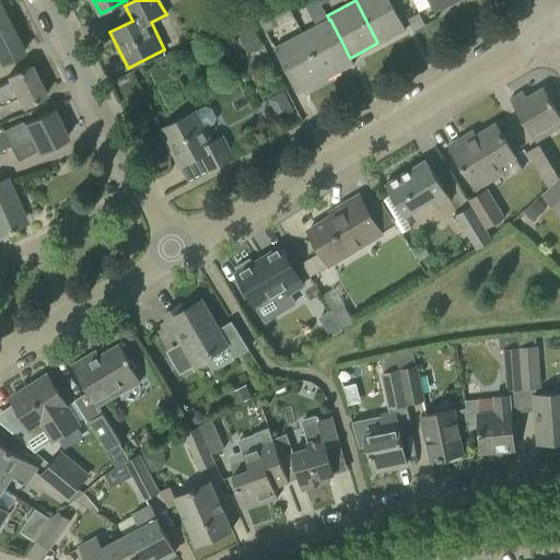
[(389,0),(354,0),(356,0),(377,43),(405,28),(389,0)]
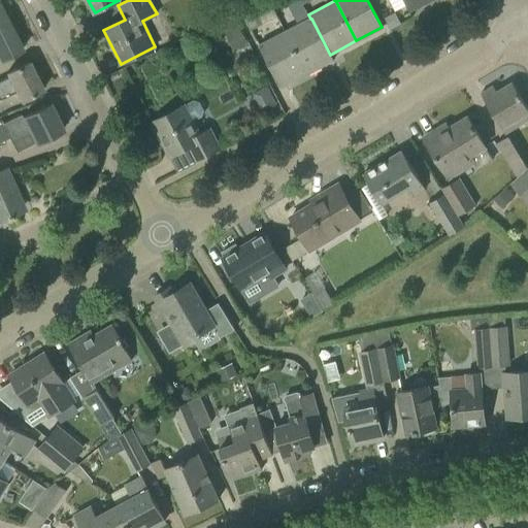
[(402,0),(409,12),(433,0),(402,0)]
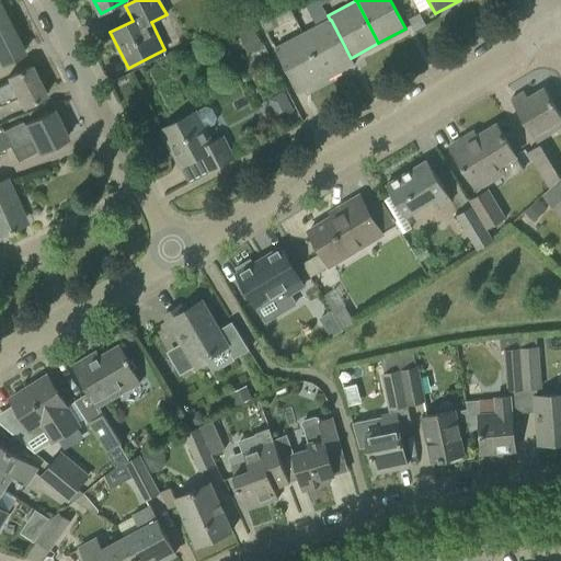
[(273,13),(261,20),(266,31),(278,24),(273,13)]
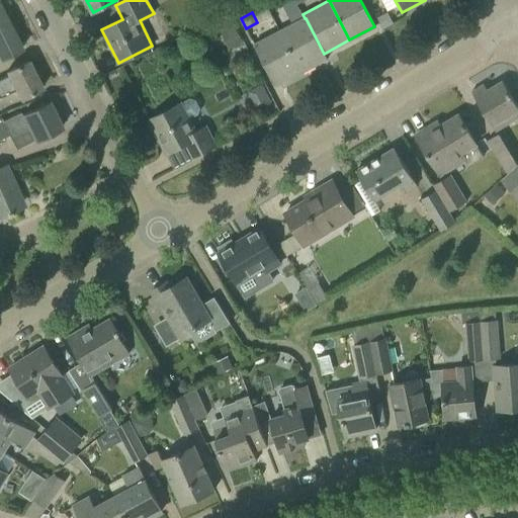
[(386,12),(377,16),(382,26),(392,22),(386,12)]
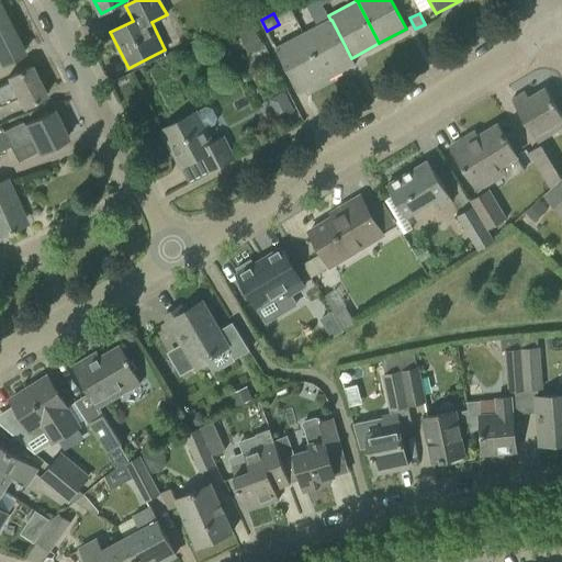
[(330,20),(303,34),(327,78),(355,64),(351,58),(332,20),(330,20)]
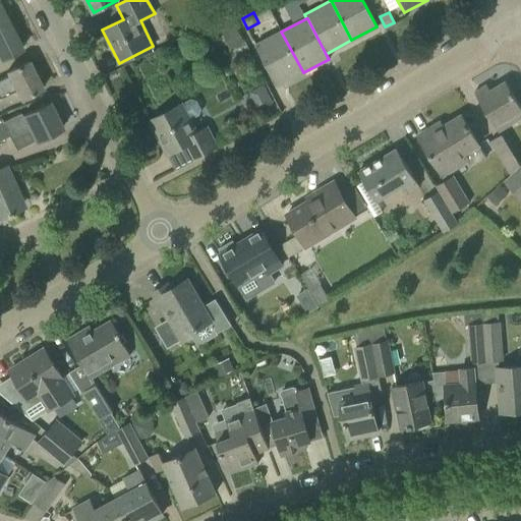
[(0,59),(21,49),(7,21),(0,24),(0,59)]
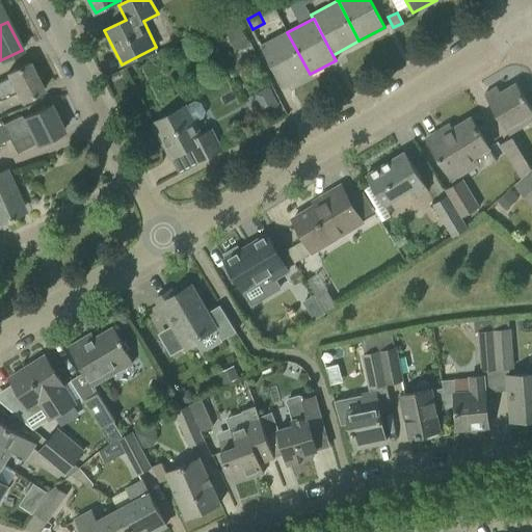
[(239,27),(227,33),(234,48),(246,42),(239,27)]
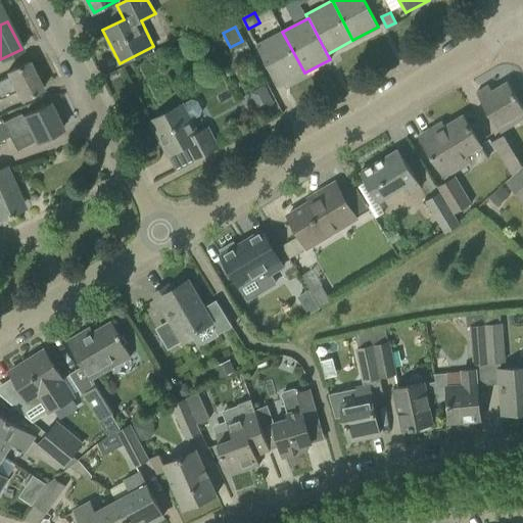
[(304,73),(282,32),(256,46),(278,87),(304,73)]
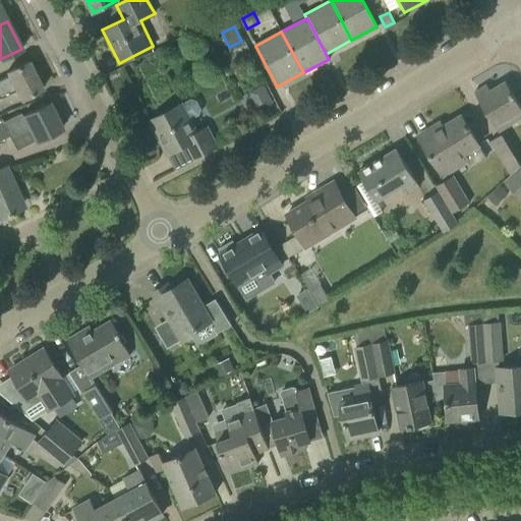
[(0,97),(15,90),(20,100),(42,89),(27,61),(6,72),(7,75),(0,78),(0,97)]
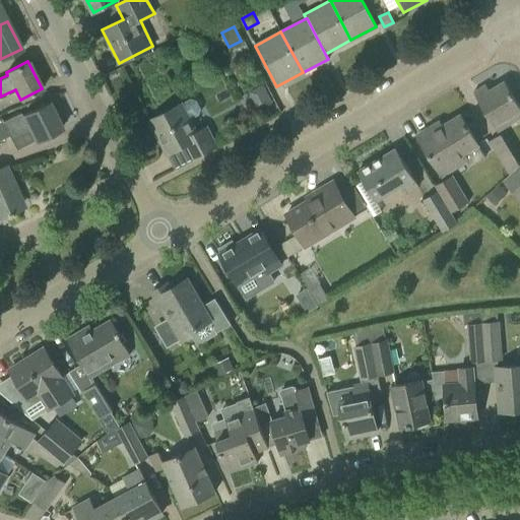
[(473,92),(499,131),(511,123),(507,118),(519,110),(519,107),(504,81),(489,90),(485,85),(473,92)]
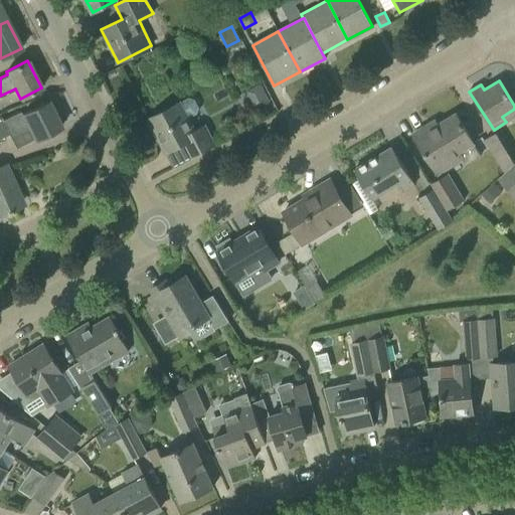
[(180,102),(147,120),(158,141),(162,139),(169,151),(183,144),(190,158),(215,145),(207,130),(197,135),(188,118),(196,114),(197,109),(193,101),(187,99),(180,102)]
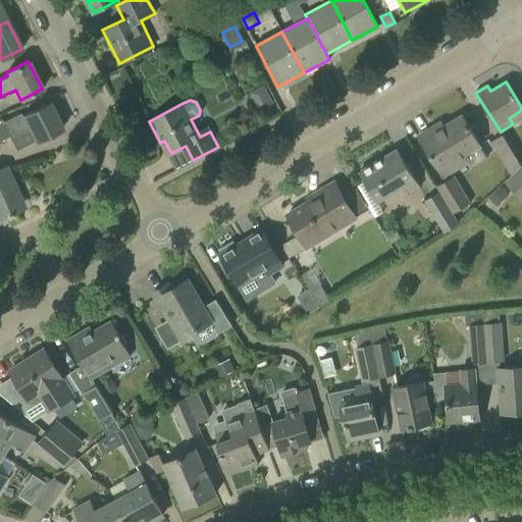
[(21,116),(19,113),(2,122),(0,118),(0,140),(8,137),(15,151),(61,128),(48,102),(21,116)]
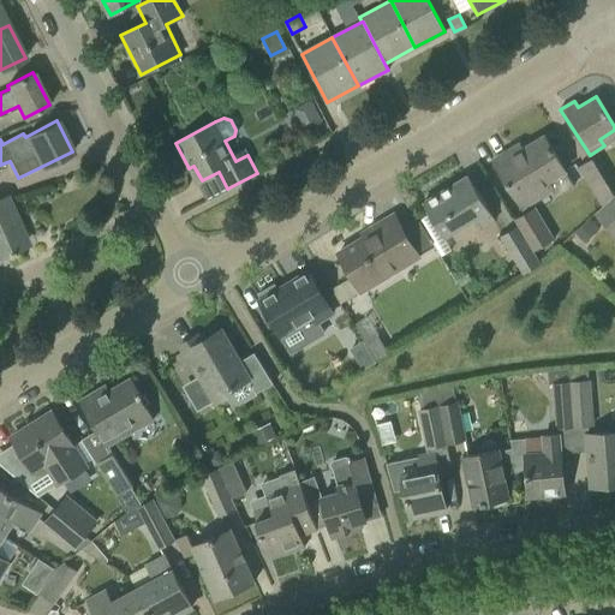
[(506,180),(523,208),(551,190),(556,197),(574,186),(565,171),(556,157),(544,137),(513,155),(509,150),(493,160),(506,180)]
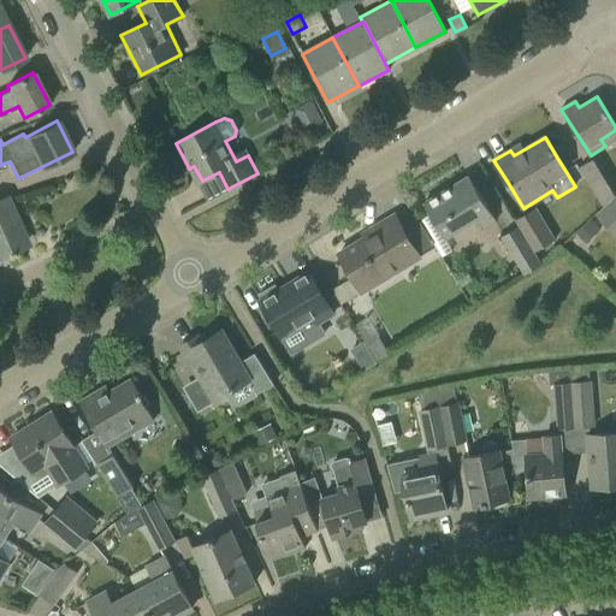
[(579,167),(603,207),(615,195),(593,159),(579,167)]
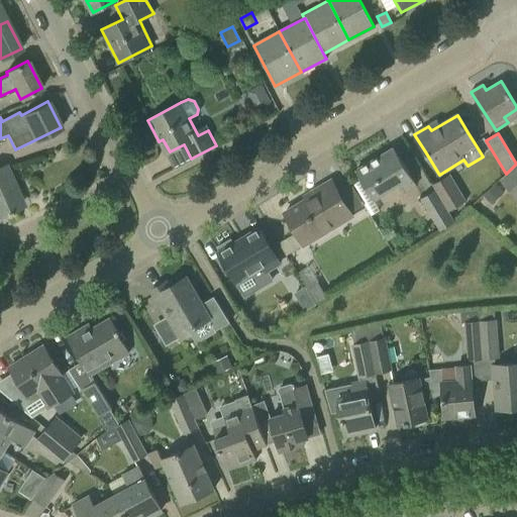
[(416,185),(404,165),(393,147),(355,171),(373,200),(399,185),(403,193),(416,185)]
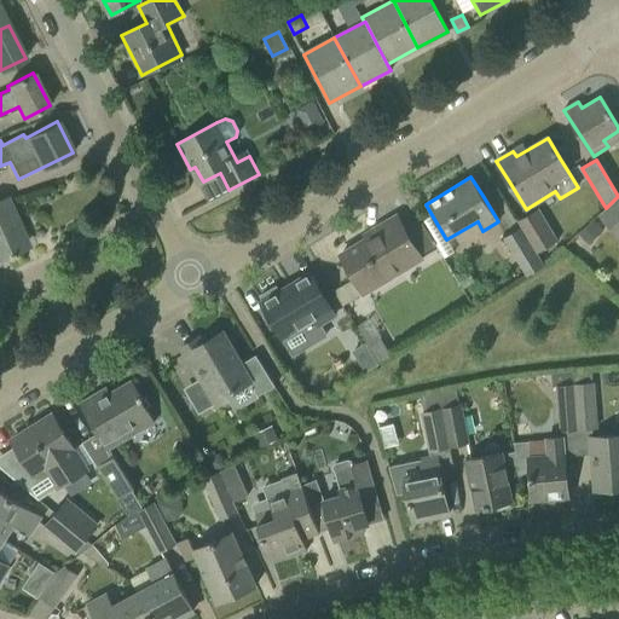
[(618,195),(618,196),(606,208),(597,215),(618,238),(618,195)]
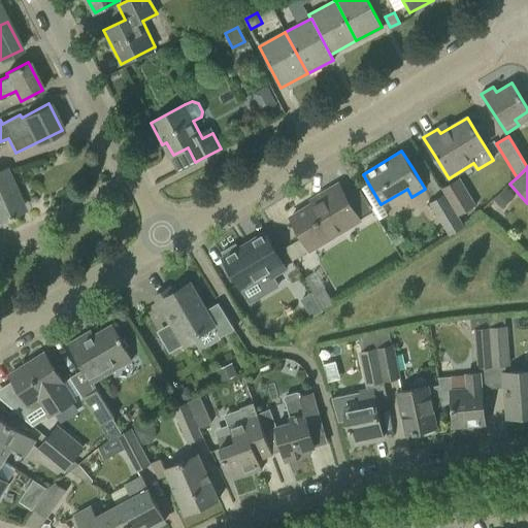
[(0,170),(0,220),(6,218),(7,218),(20,211),(7,186),(11,184),(5,169),(0,170)]
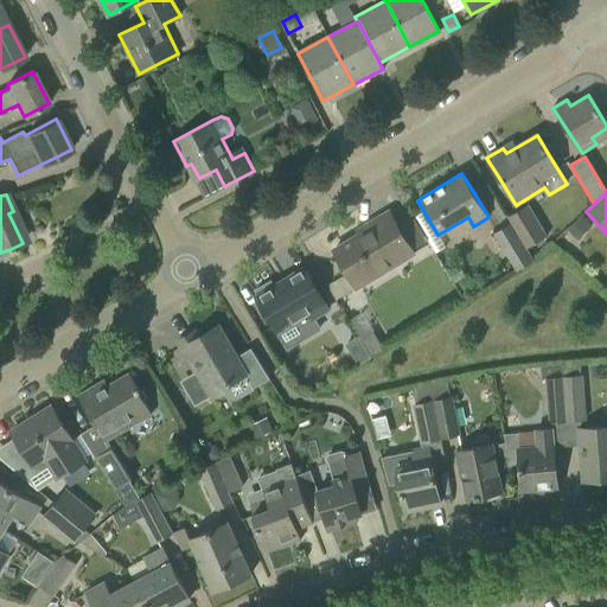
[(508,217),(512,224),(526,249),(548,236),(529,204),(508,217)]
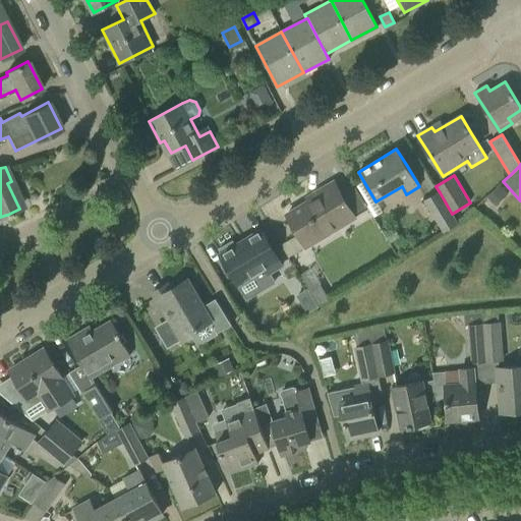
[(315,192),(317,195),(287,214),(297,231),(298,233),(280,243),(288,257),(306,246),(306,247),(355,218),(344,199),(333,181),(315,192)]
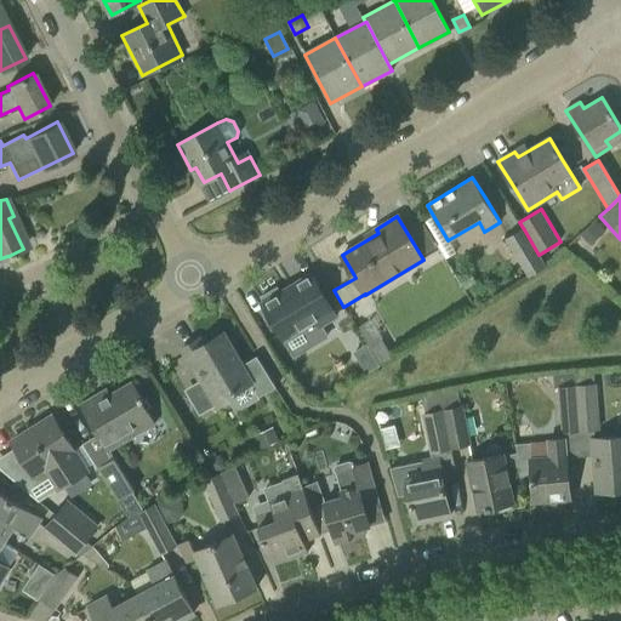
[(539,255),(524,229),(506,240),(528,277),(546,267),(539,255)]
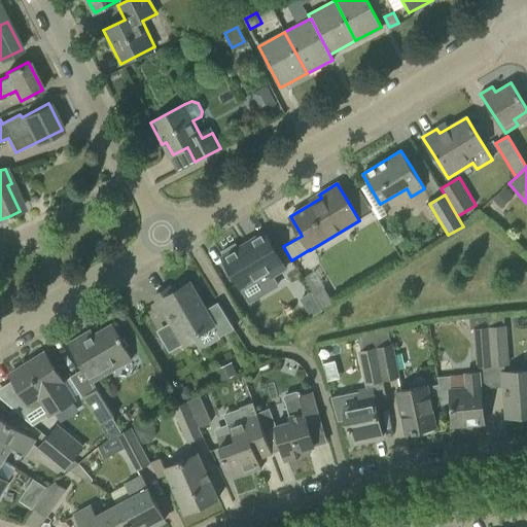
[(397,229),(388,234),(394,244),(403,239),(397,229)]
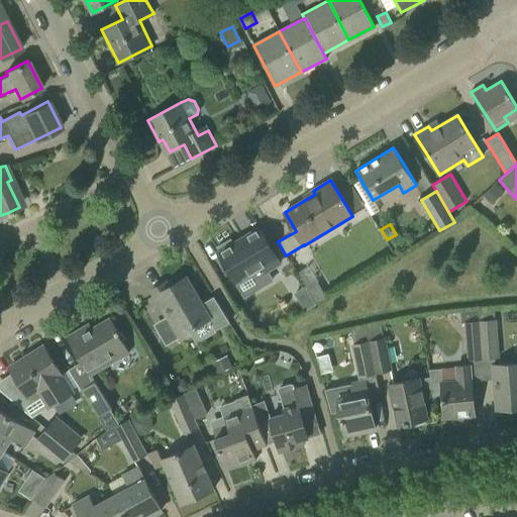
[(280,264),(270,245),(259,228),(233,243),(230,239),(217,246),(220,251),(218,252),(228,270),(235,283),(263,267),(266,272),(280,264)]
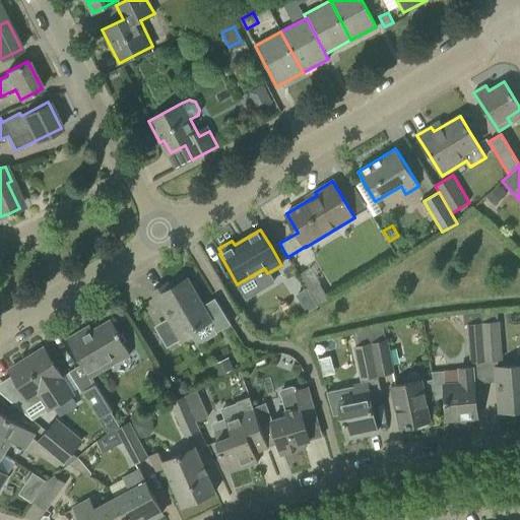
[(167,284),(152,293),(163,310),(179,338),(210,320),(217,332),(229,325),(231,324),(216,299),(202,307),(197,297),(187,279),(170,289),(167,284)]
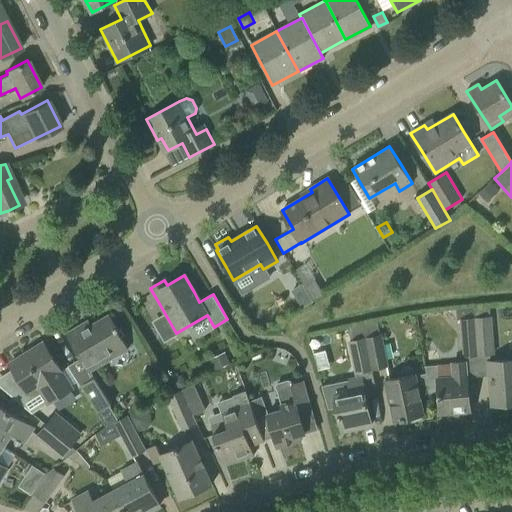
[(314,279),(304,285),(313,300),(323,294),(314,279)]
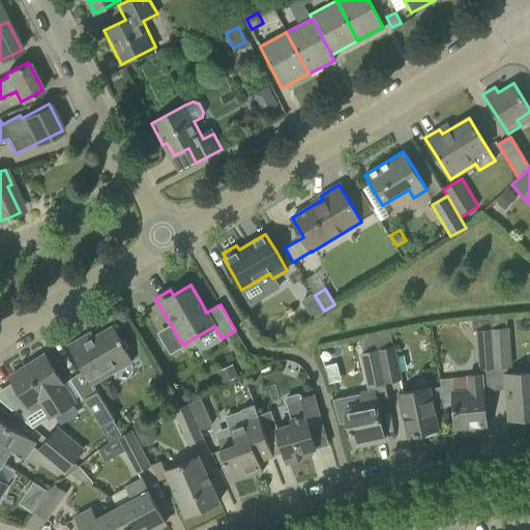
[(314,293),(302,300),(313,318),(324,311),(315,295),(314,293)]
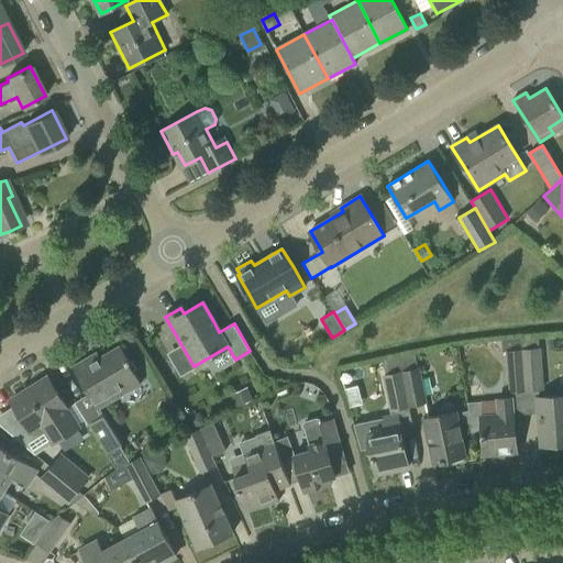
[(520,339),(501,341),(503,352),(506,352),(509,392),(525,390),(521,351),(520,339)]
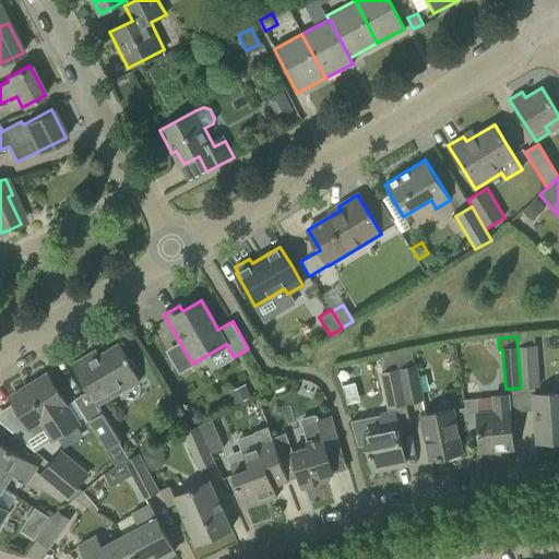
[(72,364),(95,405),(139,380),(128,360),(129,359),(119,343),(86,363),(84,357),(72,364)]
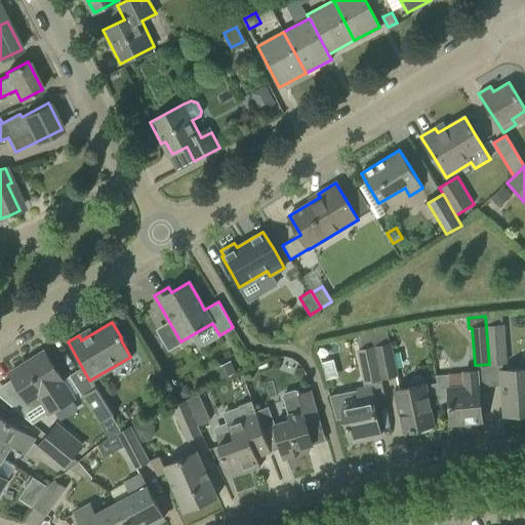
[(502,325),(486,327),(489,364),(506,363),(502,325)]
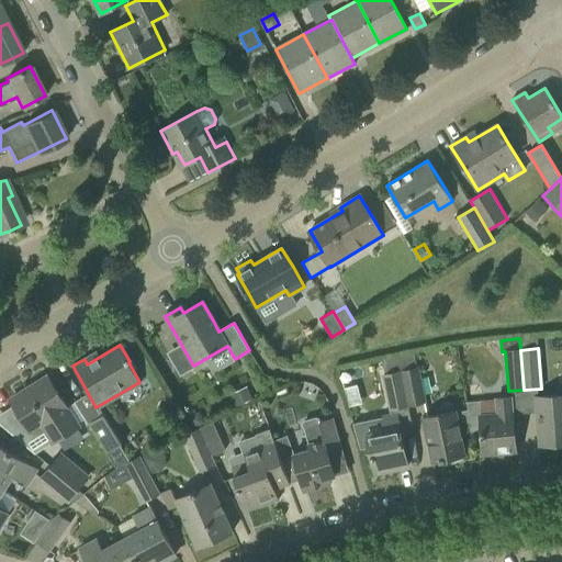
[(418,368),(401,371),(408,405),(425,402),(418,368)]
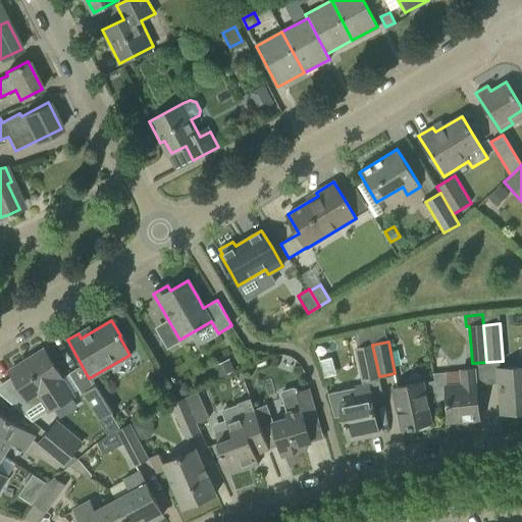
[(379,376),(372,345),(356,348),(363,380),(379,376)]
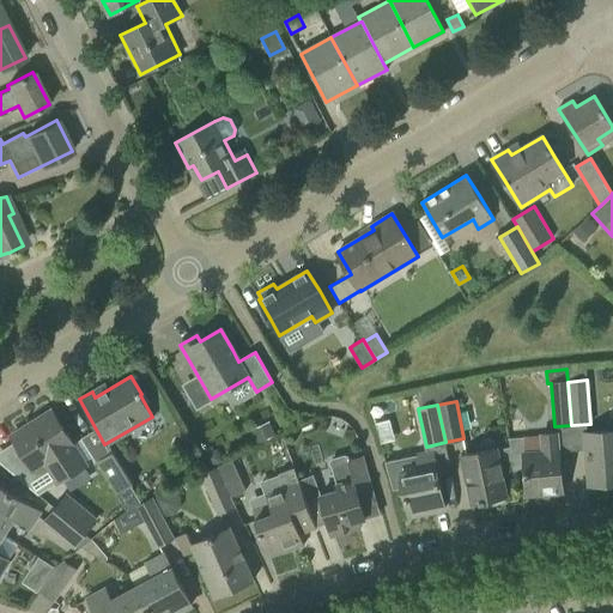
[(52,410),(11,436),(24,456),(34,471),(46,462),(59,481),(59,483),(85,466),(72,445),(73,444),(52,410)]
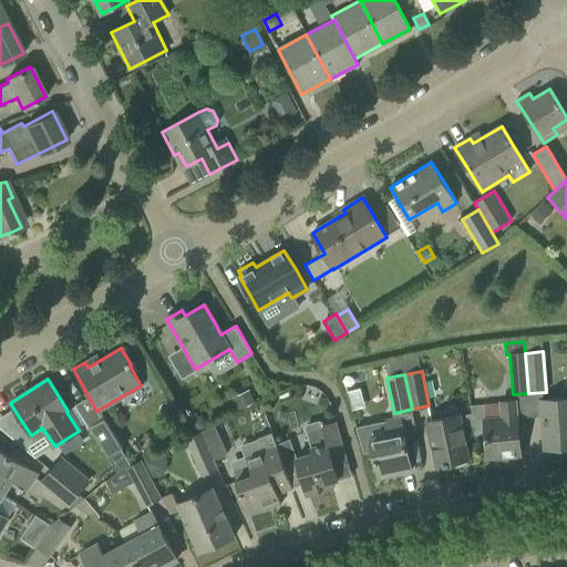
[(249,389),(233,397),(238,409),(255,401),(249,389)]
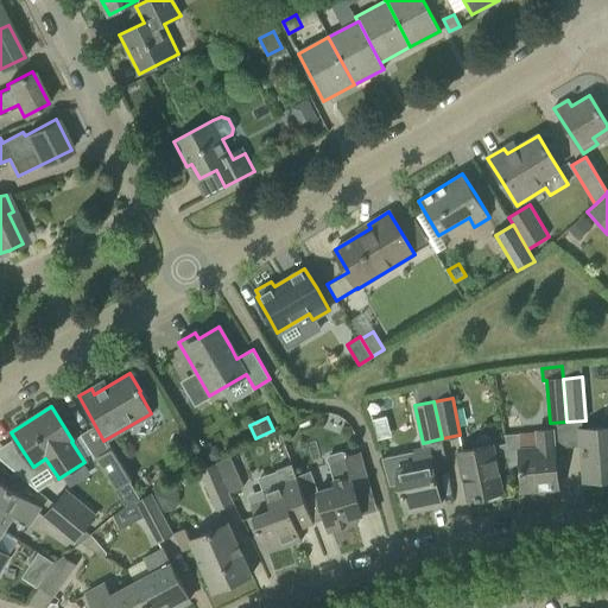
[(607,426),(607,428),(580,430),(582,457),(583,481),(607,479),(607,426)]
